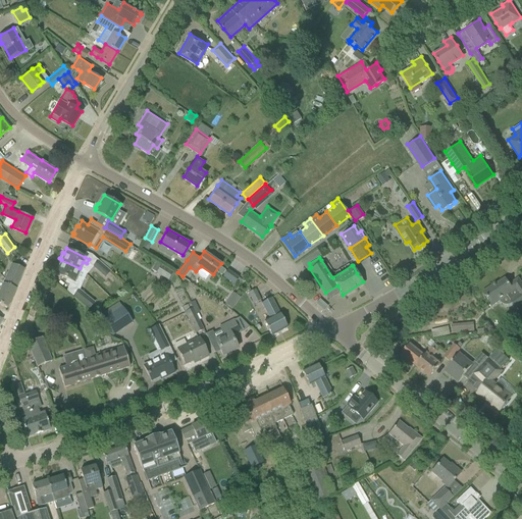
[(93,264),(105,274),(110,268),(98,258),(93,264)]
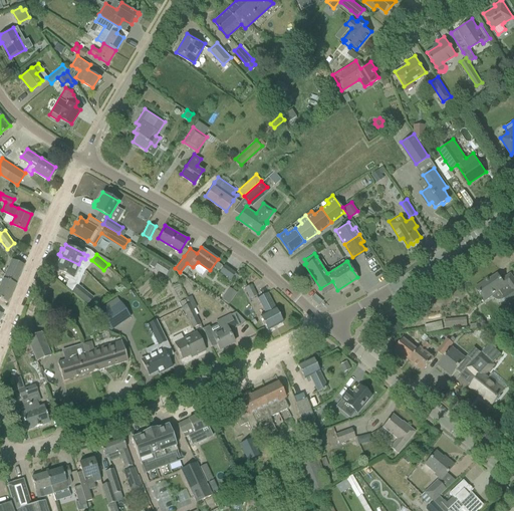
[(78,264),(60,256),(59,257),(57,257),(55,263),(57,263),(55,268),(65,273),(64,275),(76,280),(79,274),(75,271),(78,264)]
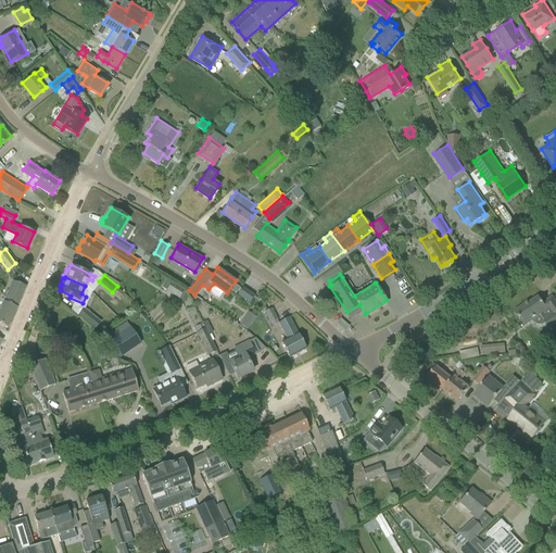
[(13,278),(5,296),(11,298),(9,302),(16,305),(25,284),(15,279),(13,278)]
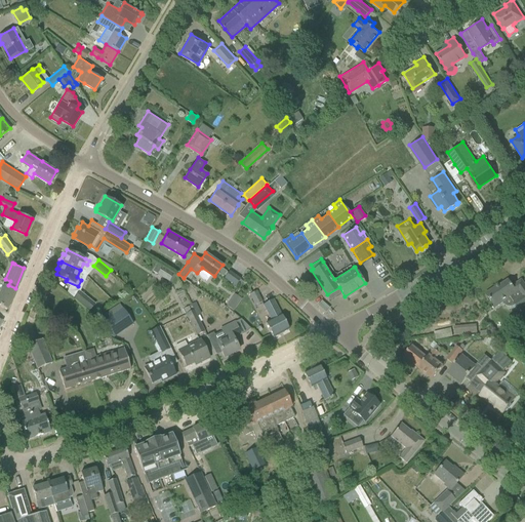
[(157,272),(169,280),(173,272),(162,265),(157,272)]
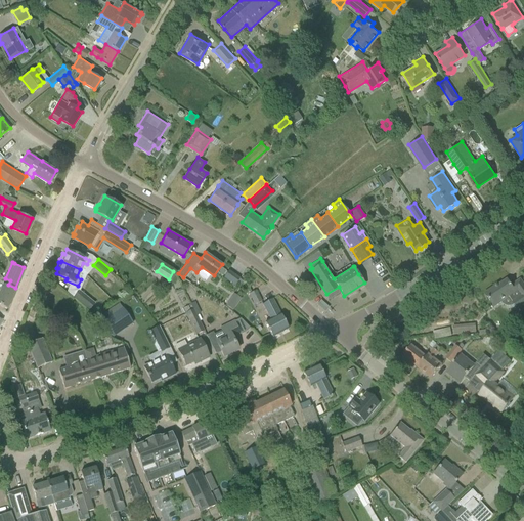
[(224,275),(235,284),(239,276),(228,269),(224,275)]
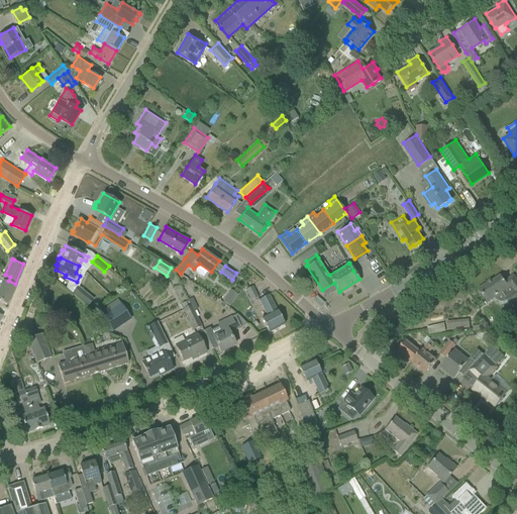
[(489,281),(488,280),(478,287),(488,301),(502,291),(510,302),(516,297),(516,279),(514,276),(505,282),(500,274),(489,281)]
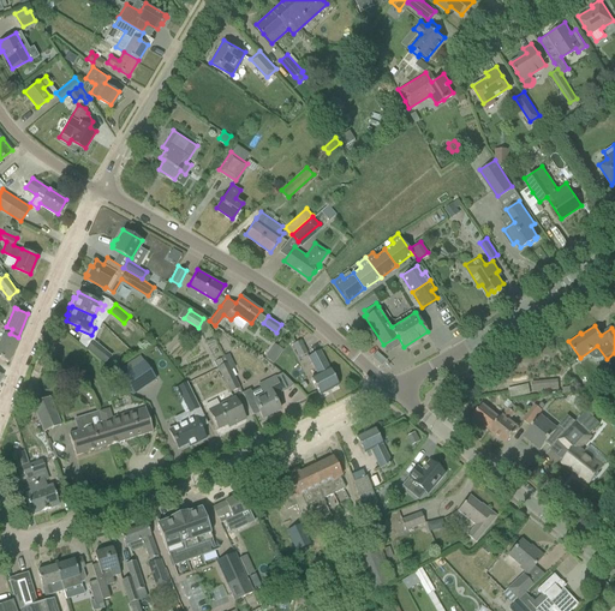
[(12,329),(6,327),(0,340),(0,355),(9,360),(18,337),(10,334),(12,329)]
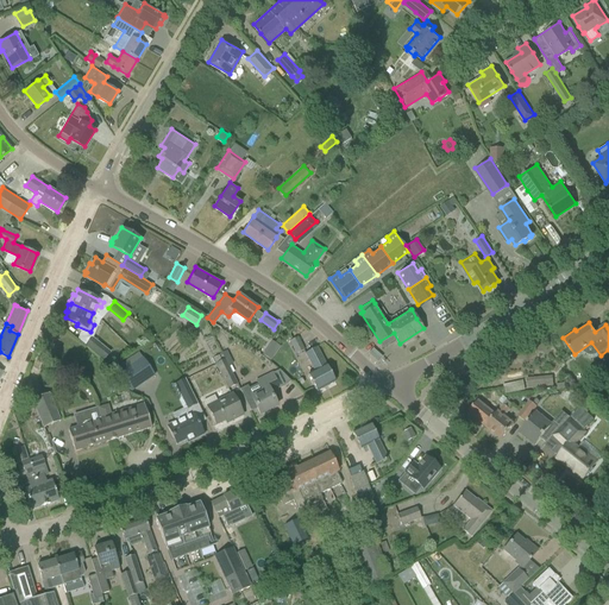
[(48,328),(44,336),(51,339),(55,332),(48,328)]
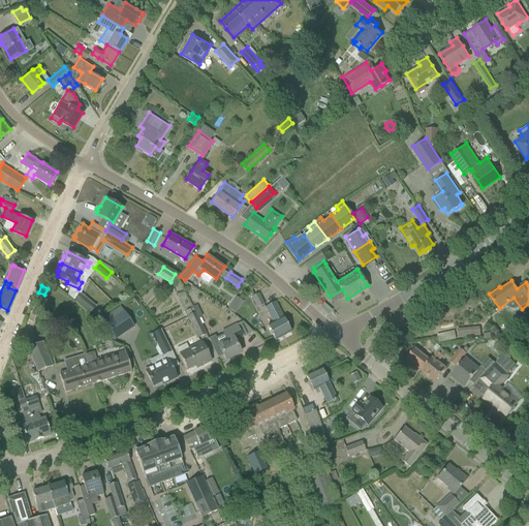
[(74,299),(89,311),(95,304),(80,291),(74,299)]
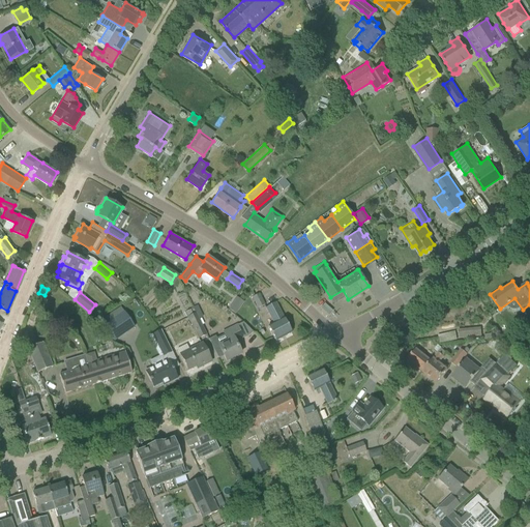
[(259,292),(253,295),(255,300),(262,297),(259,292)]
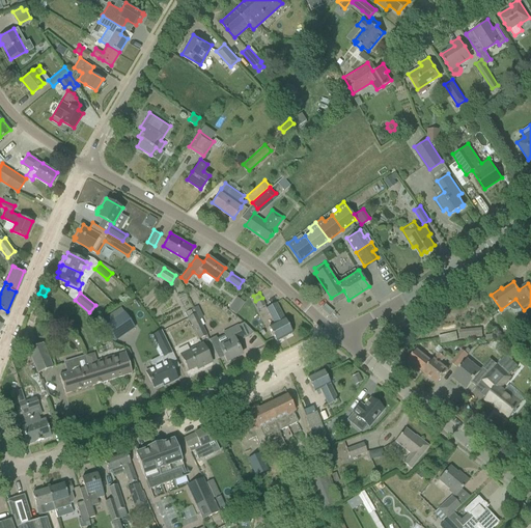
[(238,298),(229,309),(235,313),(244,302),(238,298)]
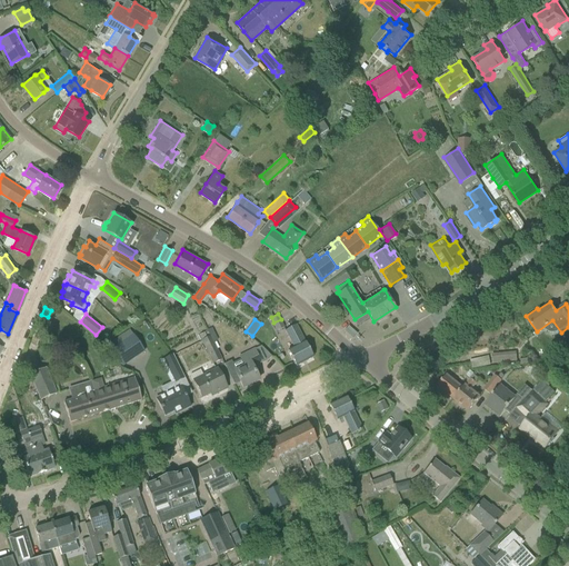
[(296,323),(286,328),(288,331),(295,345),(288,348),(291,354),(296,364),(313,355),(296,323)]
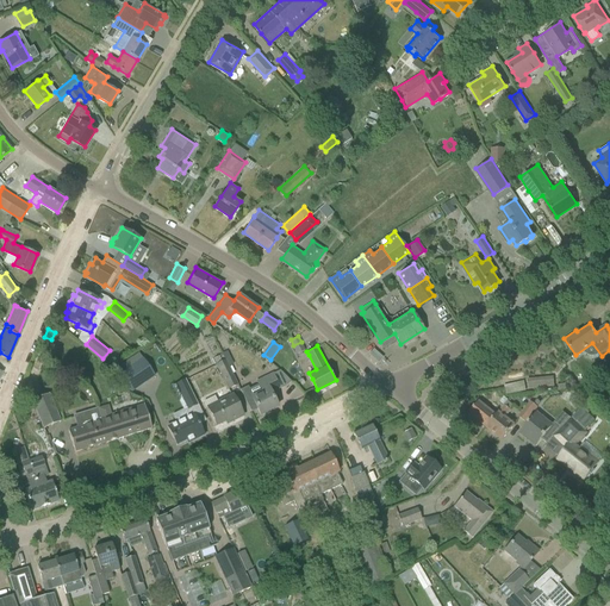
[(222,351),(213,356),(217,362),(225,358),(222,351)]
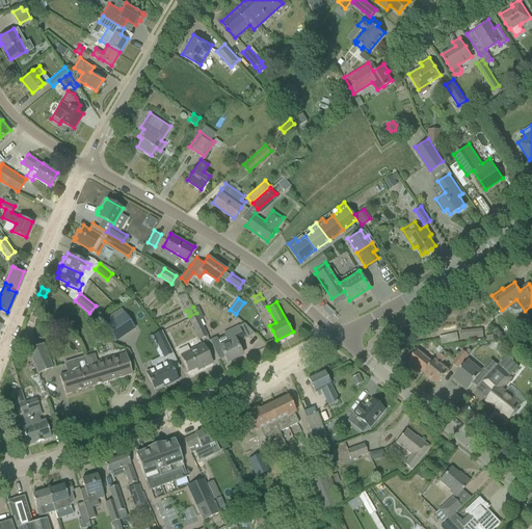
[(104,324),(114,340),(134,326),(125,311),(104,324)]
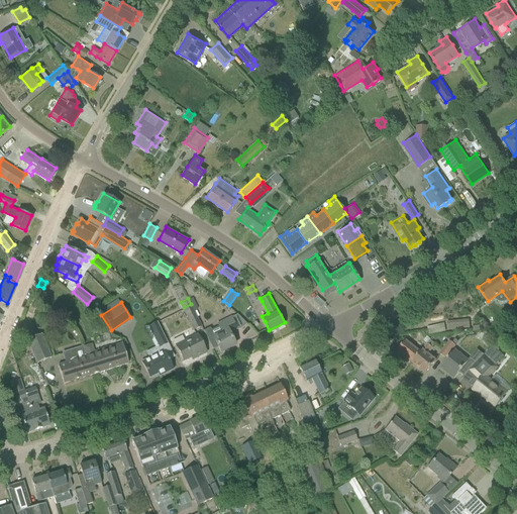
[(191,304),(184,307),(194,327),(201,324),(194,309),(192,306),(191,304)]
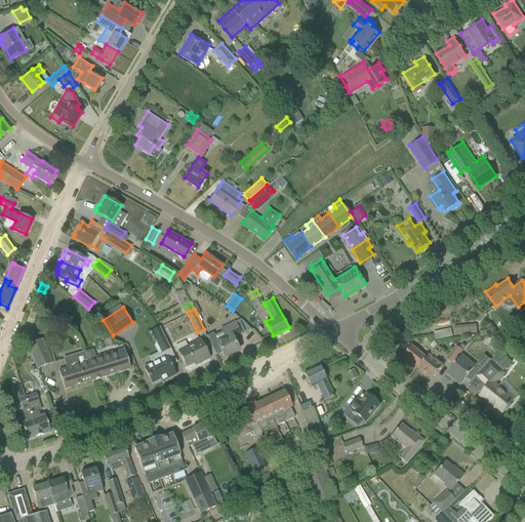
[(212,331),(206,334),(215,353),(221,350),(224,355),(239,348),(233,335),(240,332),(251,327),(241,316),(234,320),(221,326),(223,329),(213,333),(212,331)]
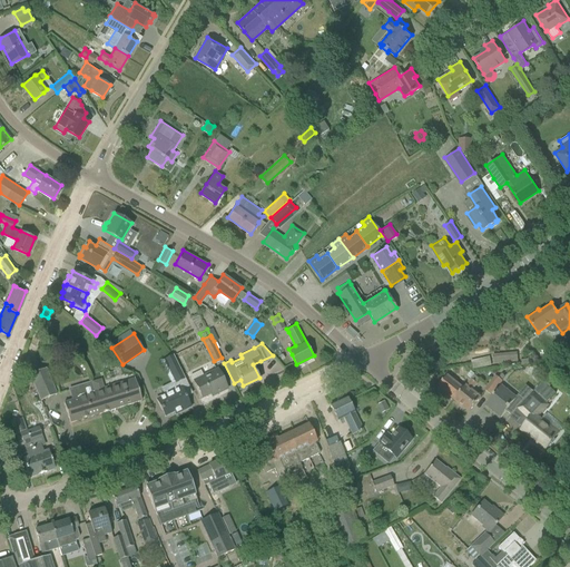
[(473,351),(473,362),(491,364),(492,352),(473,351)]
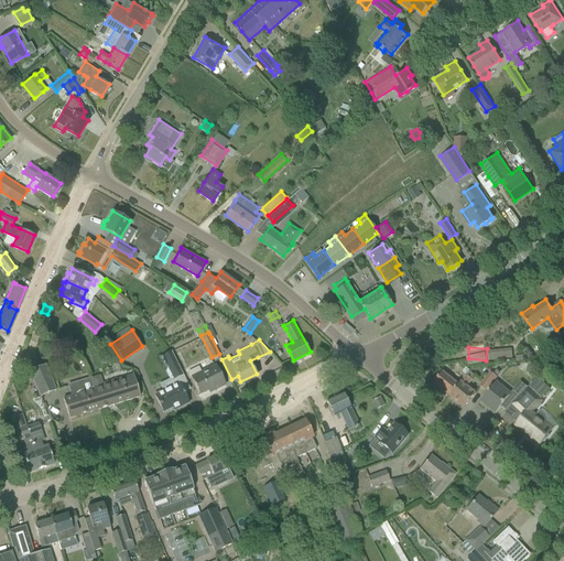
[(512,356),(511,347),(487,349),(488,358),(512,356)]
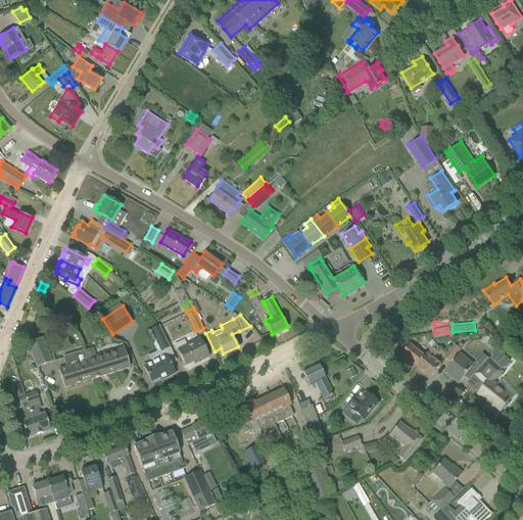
[(151,361),(143,364),(151,380),(160,376),(161,378),(165,376),(175,371),(171,362),(164,351),(172,348),(162,331),(159,324),(151,328),(154,335),(160,347),(148,353),(151,361)]
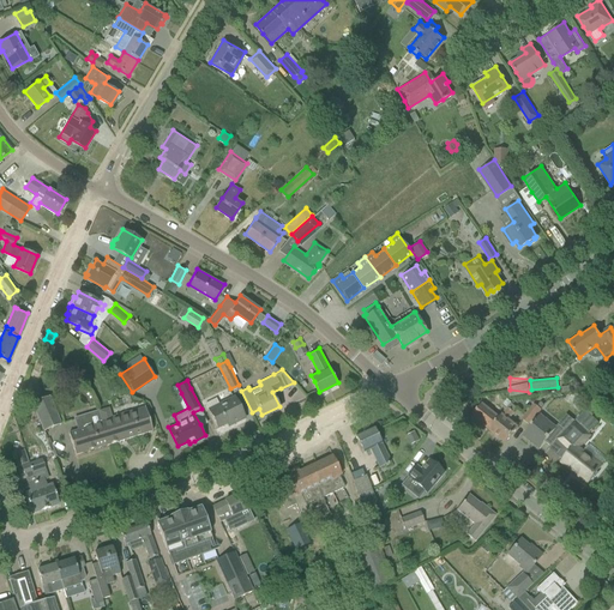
[(41,397),(35,381),(25,386),(43,429),(61,422),(49,393),(41,397)]
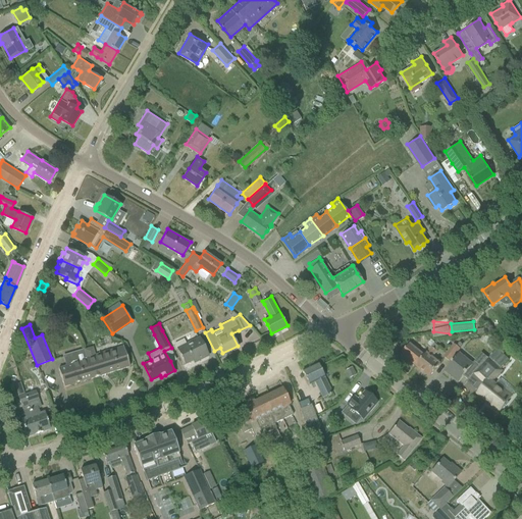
[(177,347),(180,353),(185,362),(198,356),(199,358),(208,354),(204,345),(199,335),(177,347)]
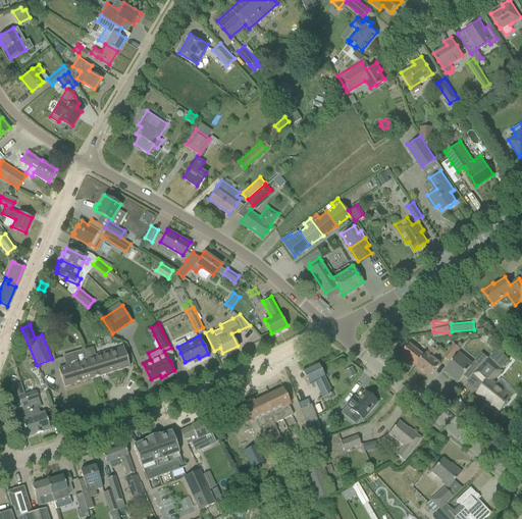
[(401,352),(415,364),(424,354),(423,353),(417,348),(410,342),(401,352)]
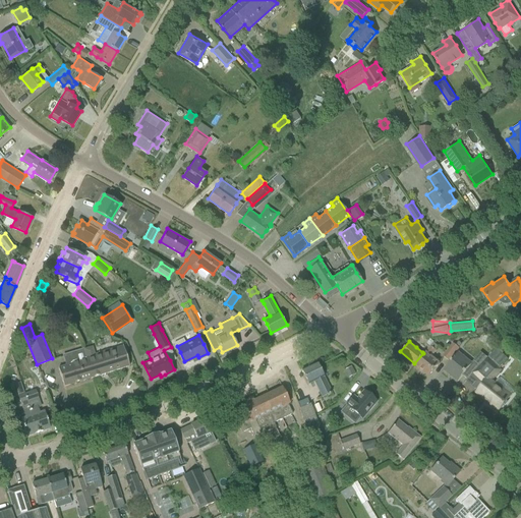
[(443,354),(448,359),(459,346),(453,341),(443,354)]
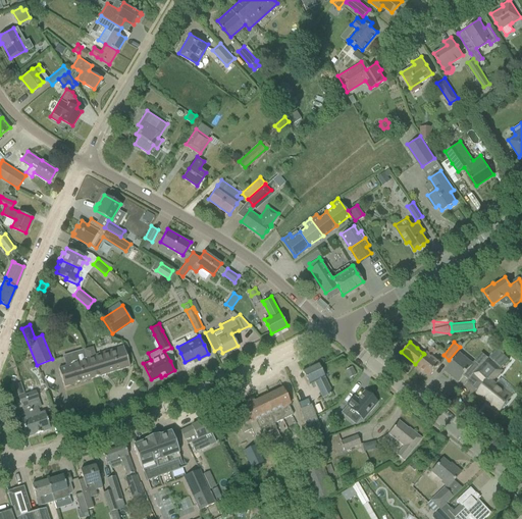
[(84,347),(85,350),(87,358),(93,376),(129,365),(123,345),(95,353),(93,345),(84,347)]
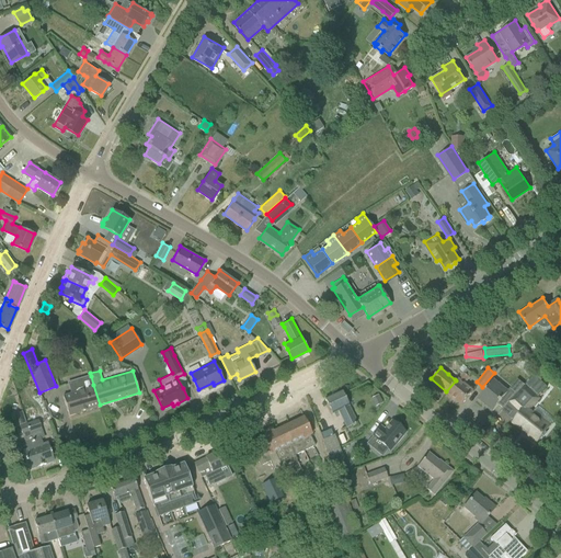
[(456,380),(446,391),(461,403),(468,395),(472,389),(464,382),(469,375),(464,371),(462,371),(455,379),(456,380)]
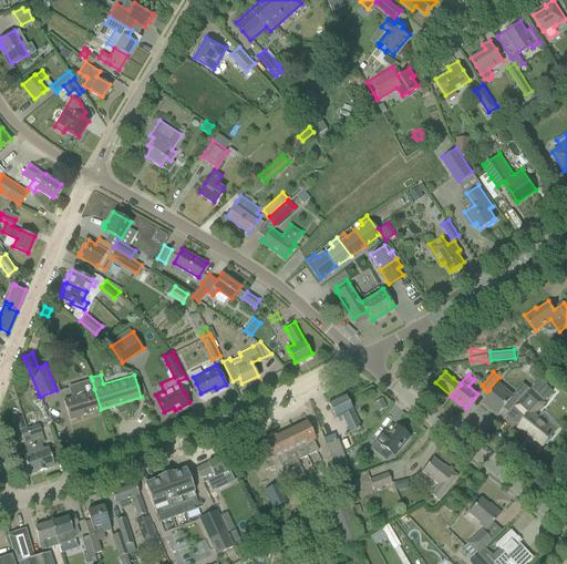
[(526,417),(518,426),(543,444),(555,429),(535,413),(545,401),(543,399),(553,389),(540,378),(531,388),(514,404),(526,417)]
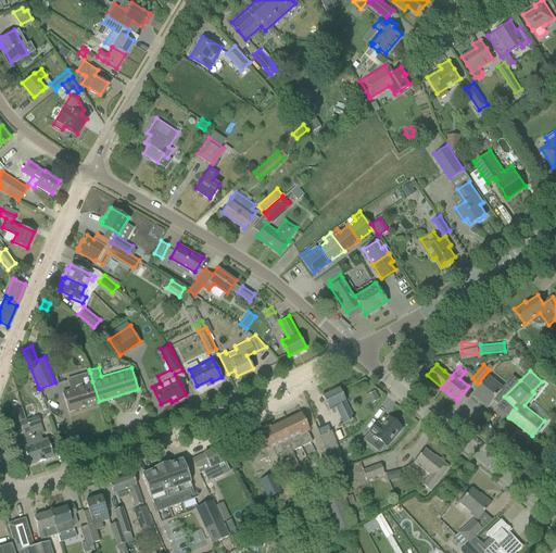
[(92,381),(90,373),(81,376),(84,384),(62,390),(68,410),(99,401),(92,381)]
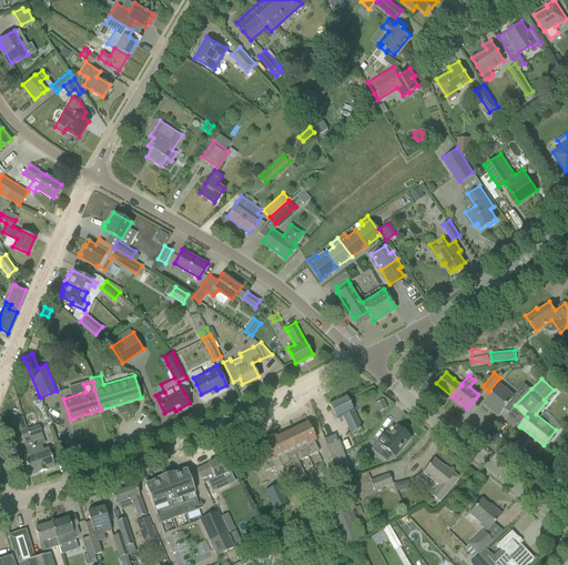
[(499,413),(506,404),(511,409),(519,397),(514,393),(513,394),(499,383),(484,401),(499,413)]
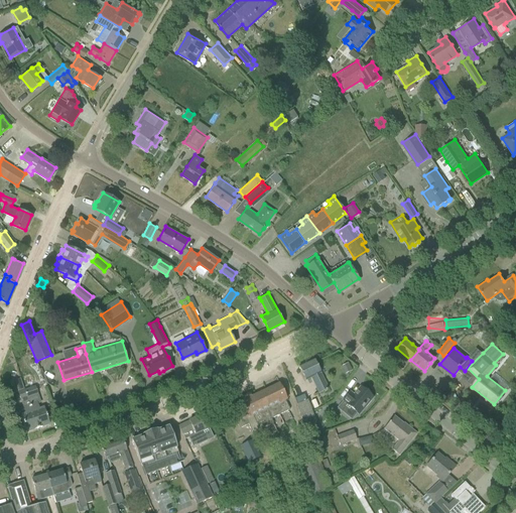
[(298,365),(305,379),(311,376),(318,391),(328,386),(313,357),(298,365)]
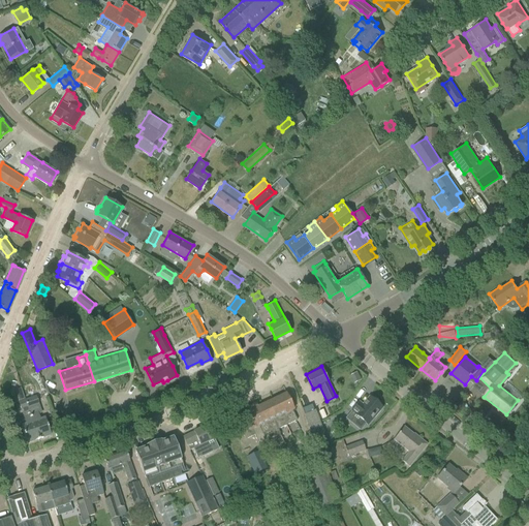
[(21,385),(14,388),(19,400),(25,398),(21,385)]
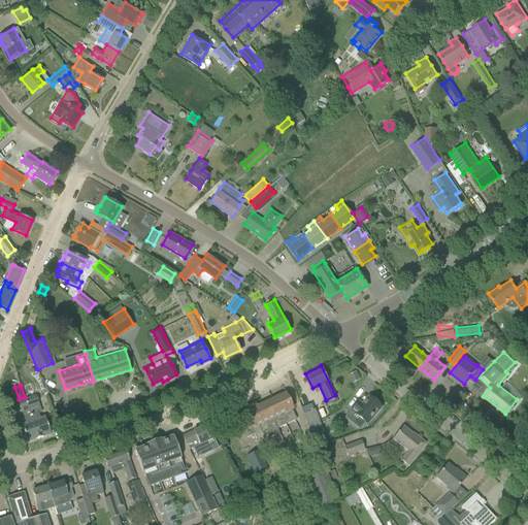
[(471,387),(462,399),(469,404),(479,392),(471,387)]
